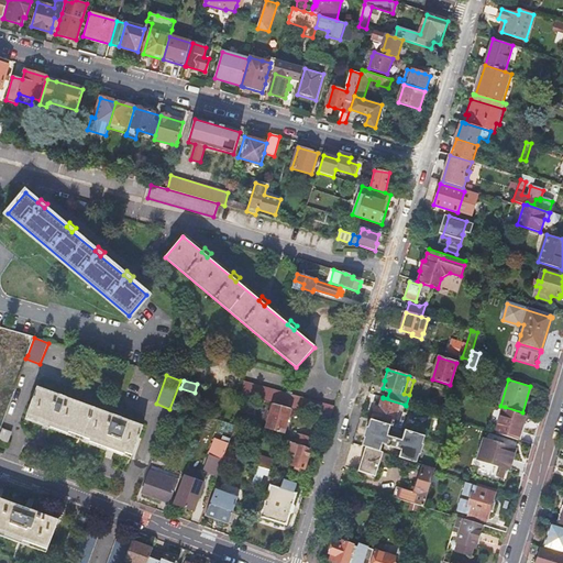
[(244,382),(241,395),(274,405),(290,409),(331,421),(335,407),(244,382)]
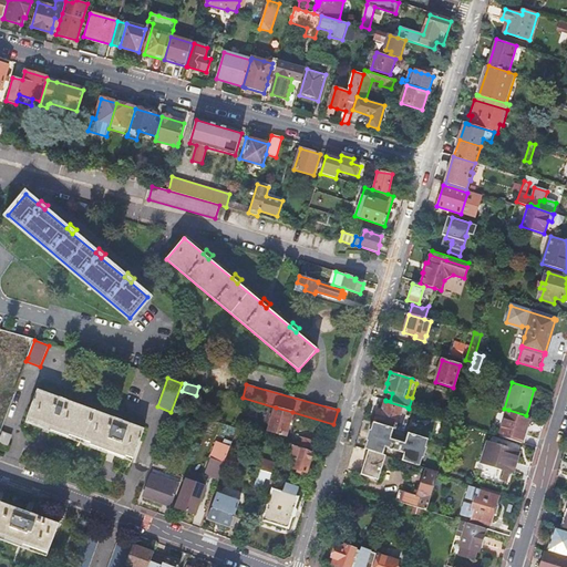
[(144,430),(96,412),(70,402),(38,390),(27,420),(33,422),(33,424),(59,433),(69,436),(69,435),(85,441),(91,443),(91,445),(125,459),(126,456),(133,459),(144,430)]
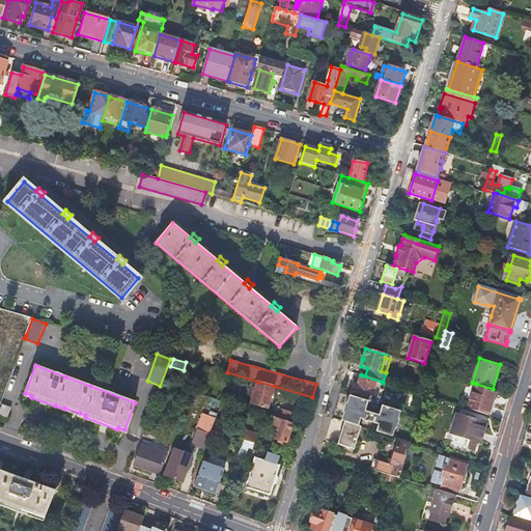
[(382,382),(361,375),(358,387),(354,386),(351,397),(369,402),(373,388),(380,389),(382,382)]
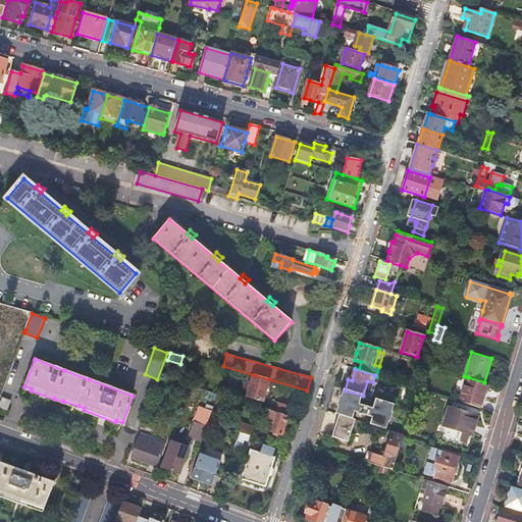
[(263,402),(269,379),(254,375),(248,397),(263,402)]
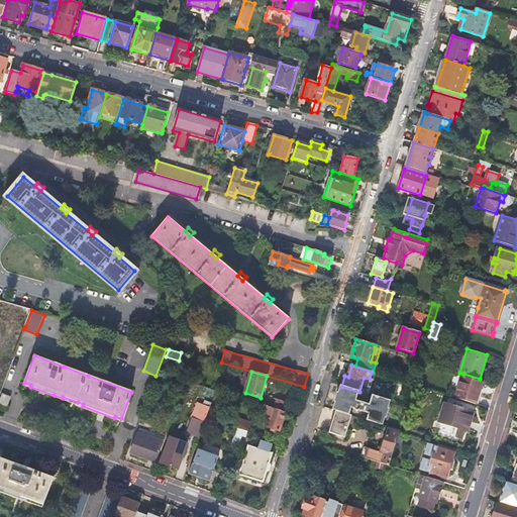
[(463,374),(455,398),(476,404),(484,380),(480,379),(463,374)]
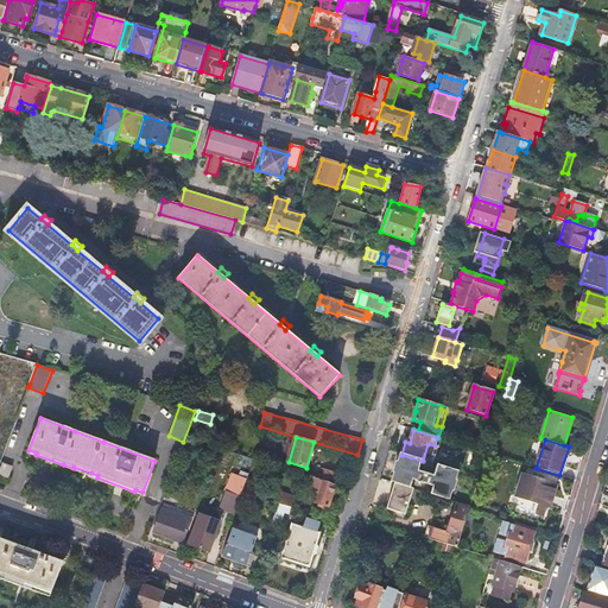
[(422,483),(434,487),(431,495),(449,501),(457,473),(423,461),(401,455),(392,482),(396,483),(411,488),(413,481),(419,482),(419,483),(420,485),(422,483)]
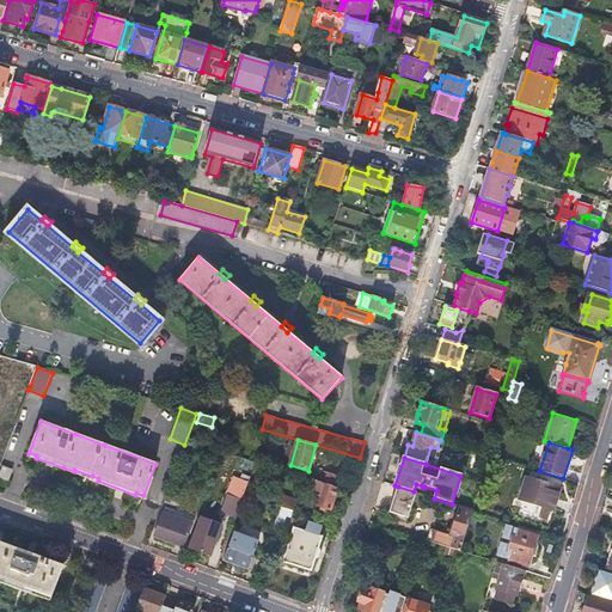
[(2,467),(0,475),(0,478),(8,482),(12,471),(2,467)]
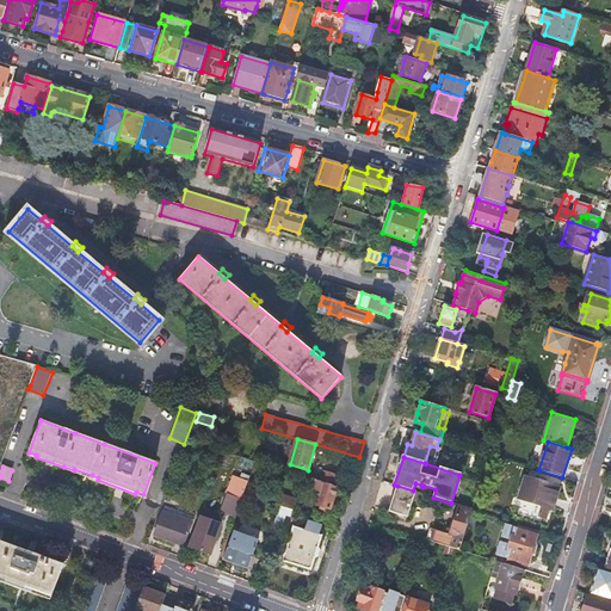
[(319,482),(337,487),(340,477),(322,473),(319,482)]
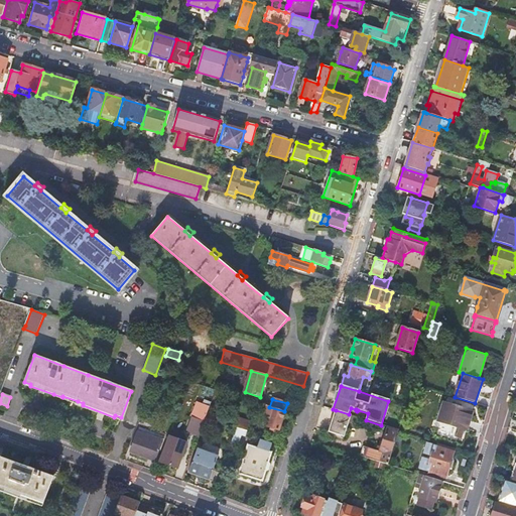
[(438,421),(467,429),(473,410),(443,401),(438,421)]
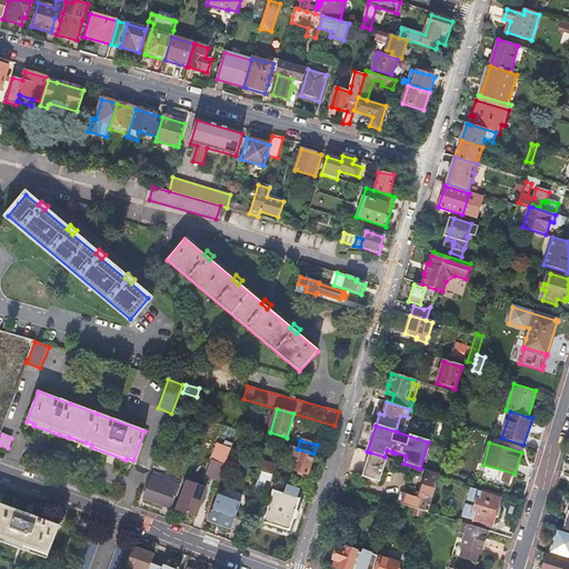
[(206,477),(219,481),(227,461),(231,449),(218,445),(217,443),(206,477)]
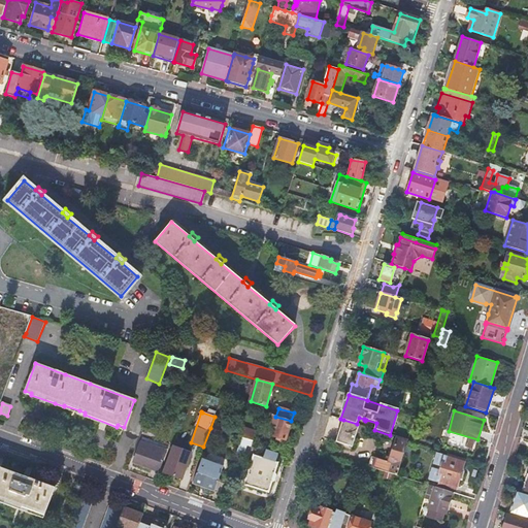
[(275,417),(272,415),(269,425),(270,425),(268,433),(270,433),(269,435),(285,440),(291,421),(275,417)]
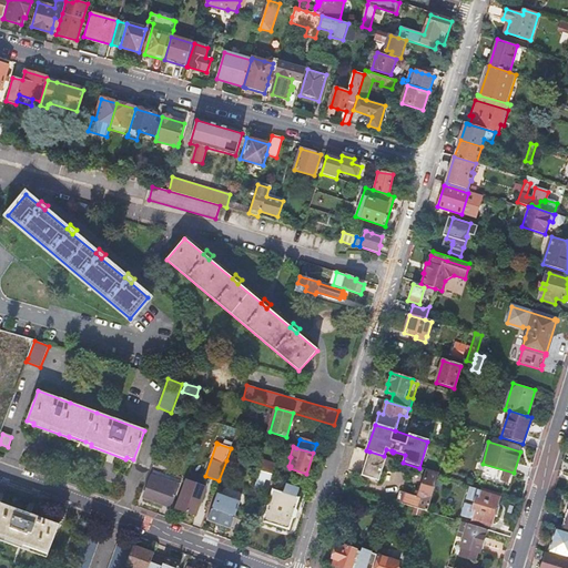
[(386,457),(384,456),(369,452),(362,476),(379,480),(386,457)]
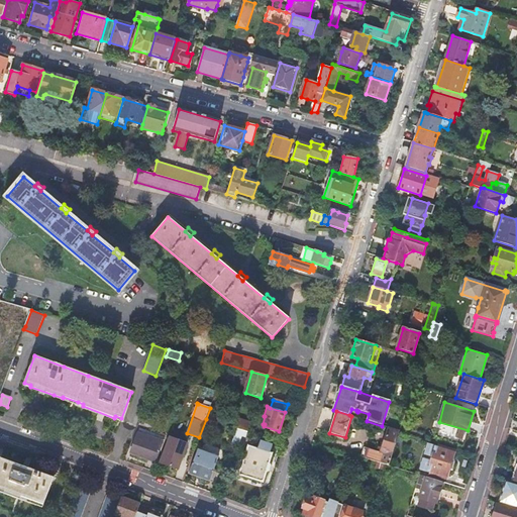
[(237,429),(247,432),(251,423),(236,419),(233,428),(237,429)]
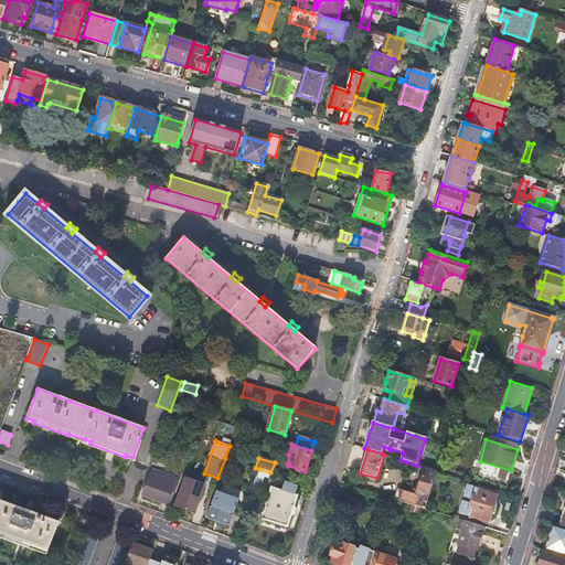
[(245,465),(238,462),(235,469),(243,471),(245,465)]
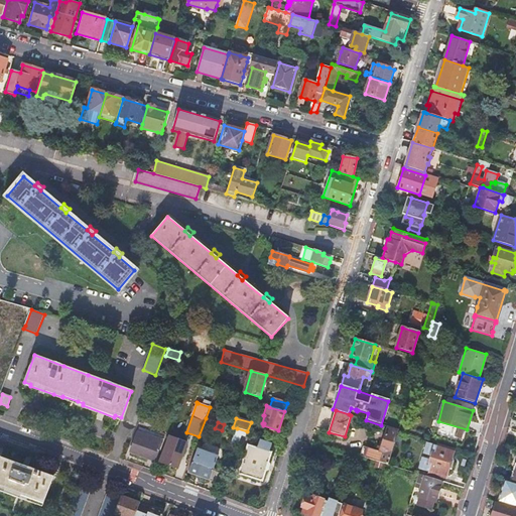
[(388,465),(399,430),(388,427),(380,452),(364,446),(361,456),(372,460),(384,463),(388,465)]
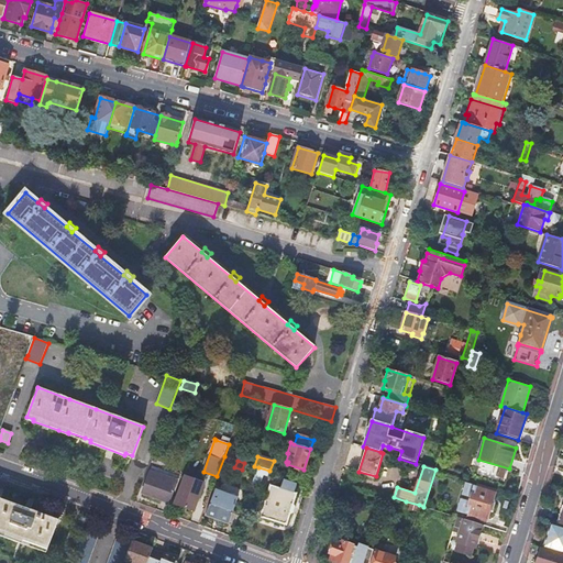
[(258,467),(252,484),(260,486),(264,474),(267,476),(269,471),(258,467)]
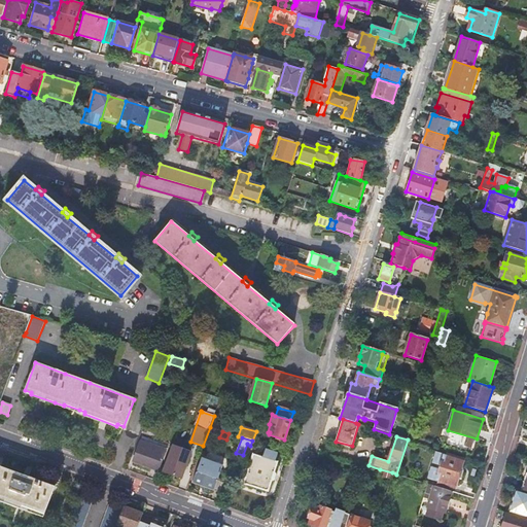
[(133,461),(157,470),(165,452),(154,448),(154,447),(141,442),(133,461)]
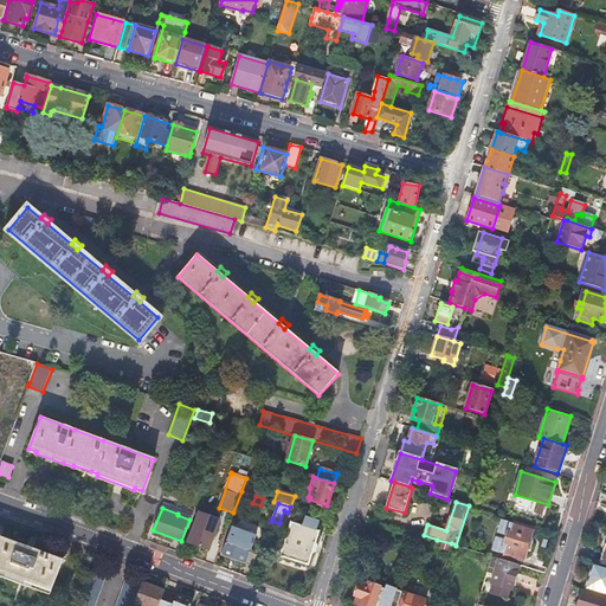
[(208,550),(220,521),(199,513),(188,543),(208,550)]
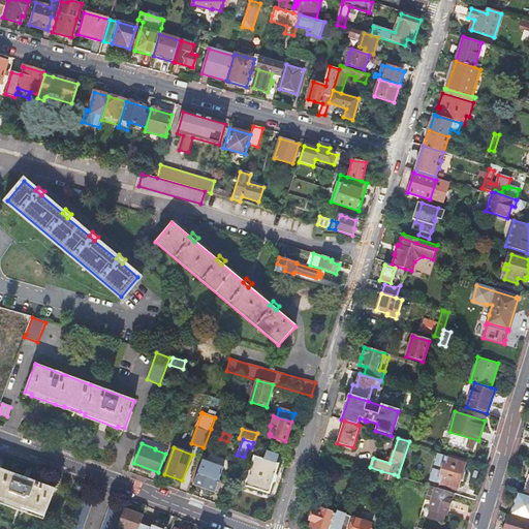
[(265,457),(263,459),(255,456),(245,486),(270,493),(279,464),(276,463),(279,456),(267,452),(265,457)]
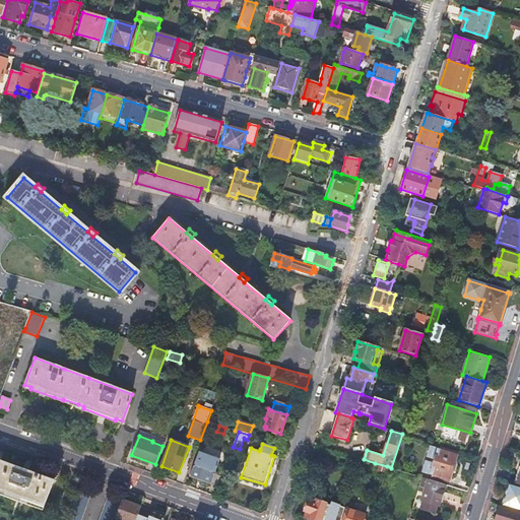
[(458,454),(442,449),(431,446),(428,457),(436,459),(434,464),(427,461),(423,472),(434,475),(450,480),(458,454)]
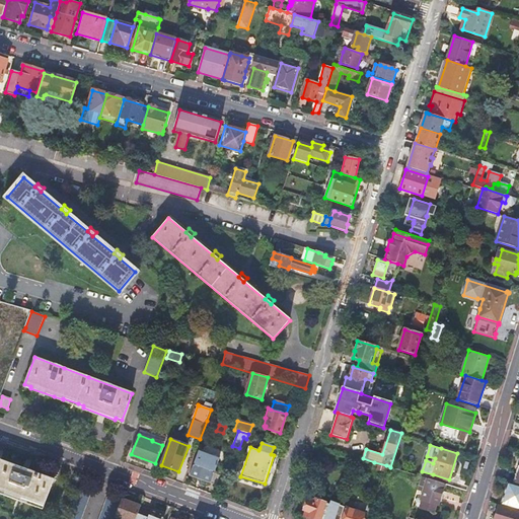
[(190,475),(218,486),(223,471),(216,468),(219,460),(198,452),(190,475)]
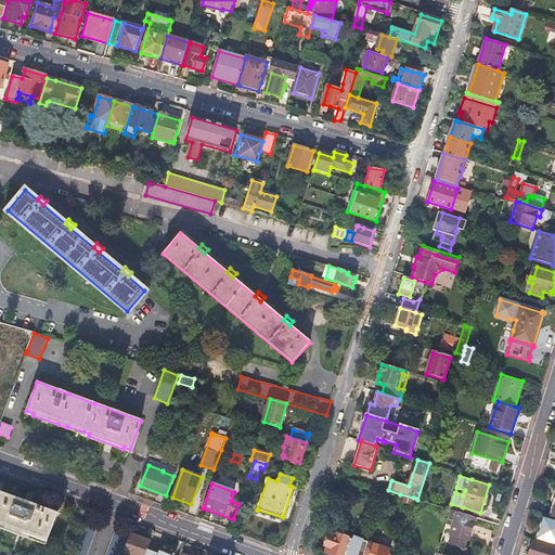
[(0,528),(46,545),(57,514),(27,502),(0,492),(0,528)]
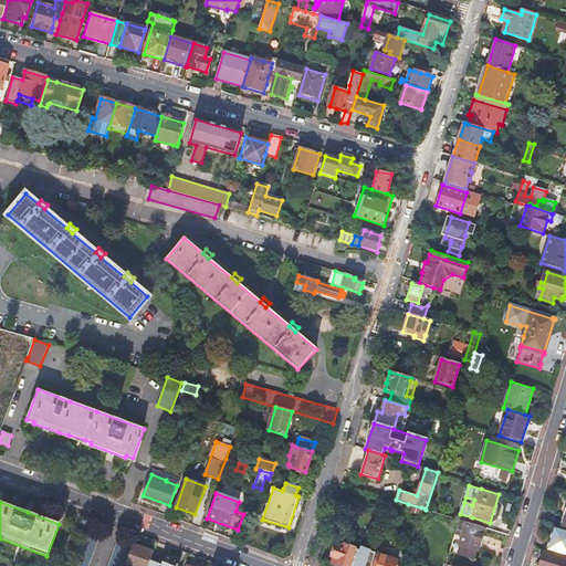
[(467,522),(460,520),(457,534),(462,535),(460,545),(461,545),(458,554),(473,558),(475,549),(478,551),(478,549),(480,543),(482,535),(484,527),(467,522)]
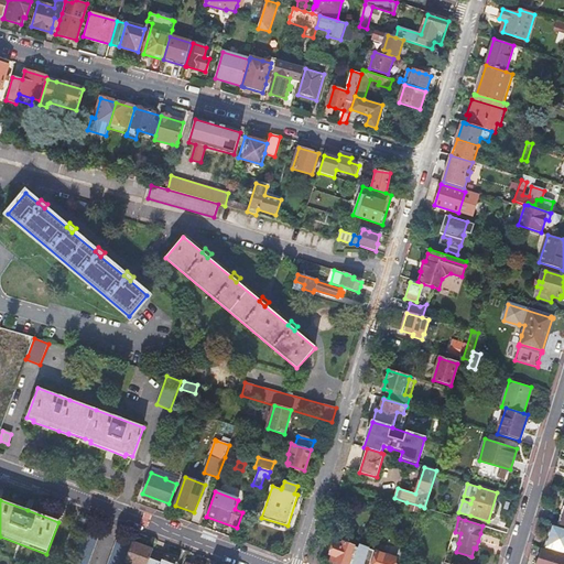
[(90,563),(101,534),(86,530),(74,563),(90,563)]
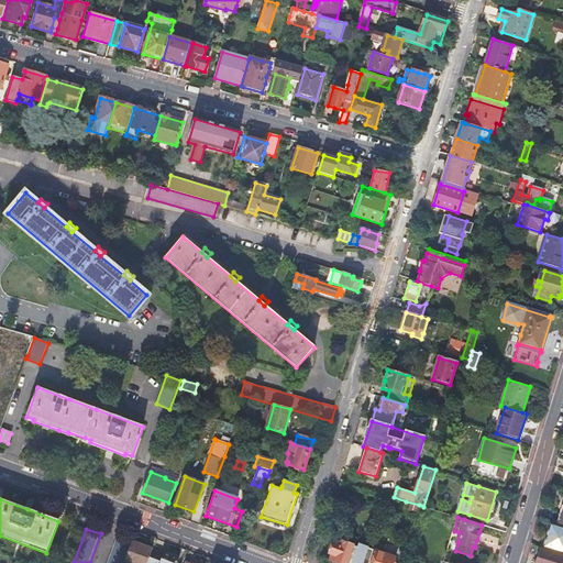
[(562,554),(562,530),(558,529),(556,532),(550,530),(544,550),(562,554)]
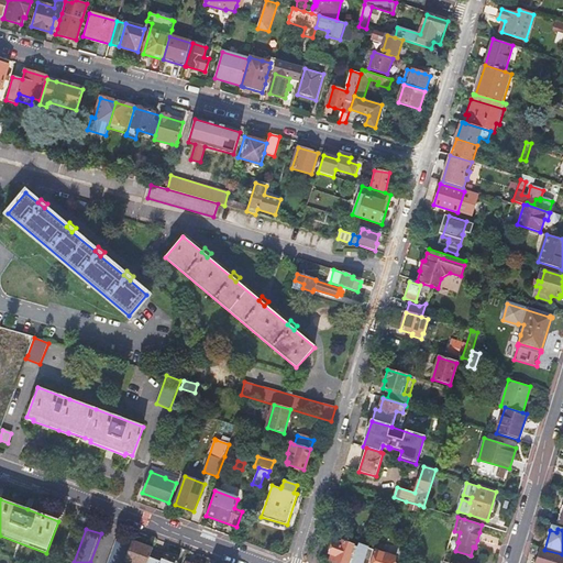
[(124,562),(128,558),(147,562),(153,550),(132,542),(128,555),(127,555),(130,544),(117,540),(112,551),(107,562),(124,562)]
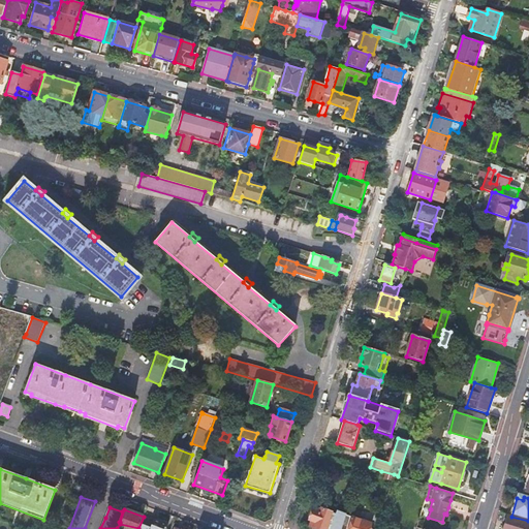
[(347,528),(351,517),(339,511),(337,516),(322,510),(321,510),(319,510),(318,512),(314,510),(310,520),(313,521),(311,527),(315,528),(314,528),(347,528)]
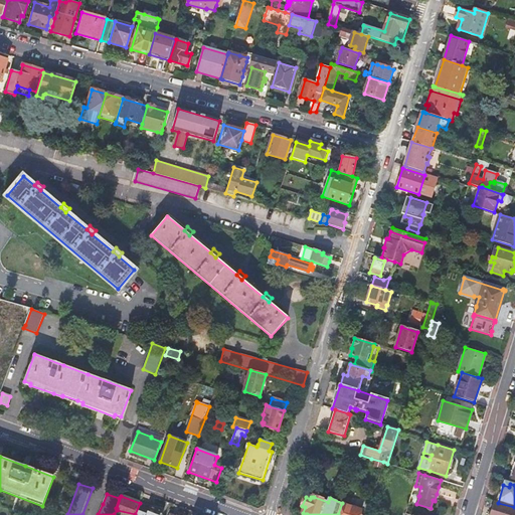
[(135,514),(162,514),(164,512),(140,503),(135,514)]
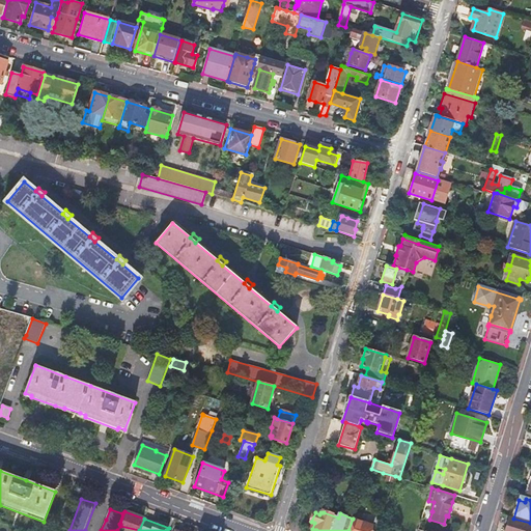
[(355,520),(351,530),(370,530),(372,525),(355,520)]
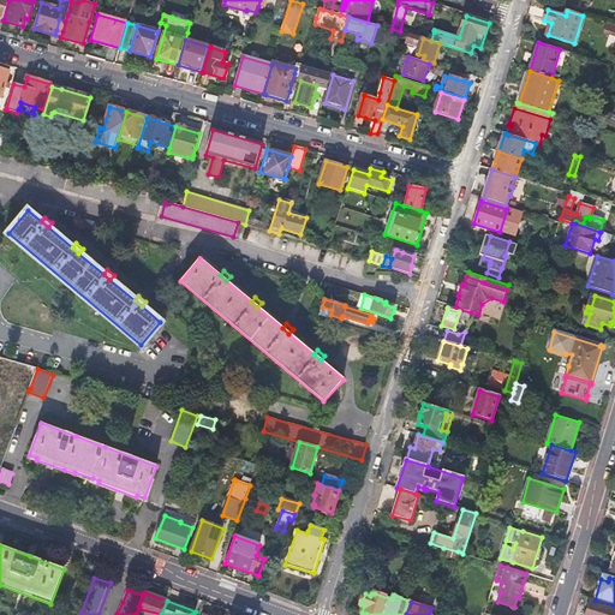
[(614,614),(614,608),(611,608),(591,602),(586,614),(614,614)]
